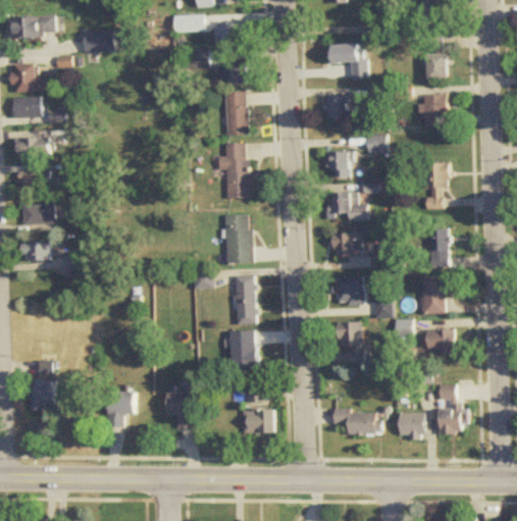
[(419,0),(420,16),(447,15),(447,0),(419,0)]
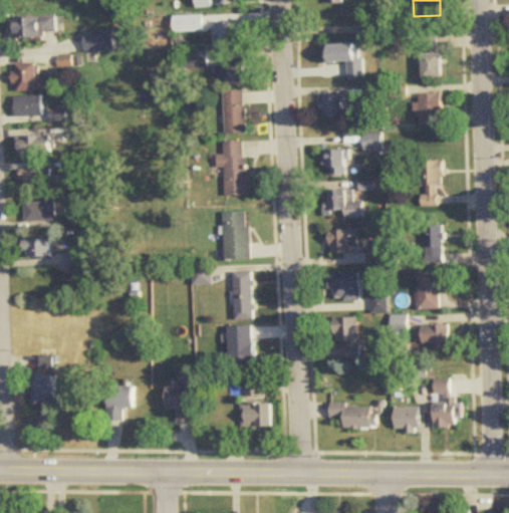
[(13,16),(13,34),(53,34),(53,16),(13,16)]
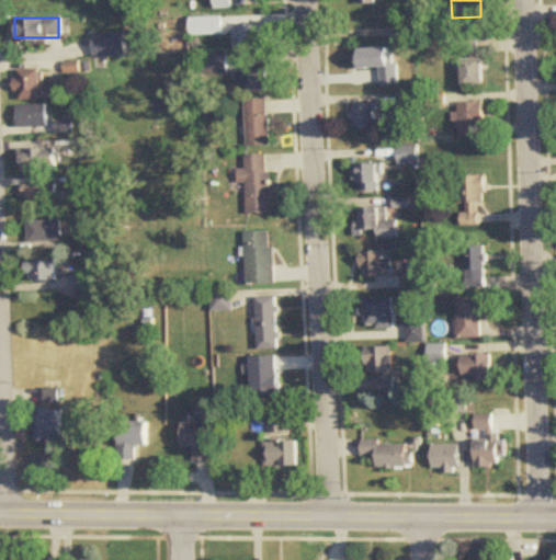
[(231,23),(231,46),(267,46),(267,23),(231,23)]
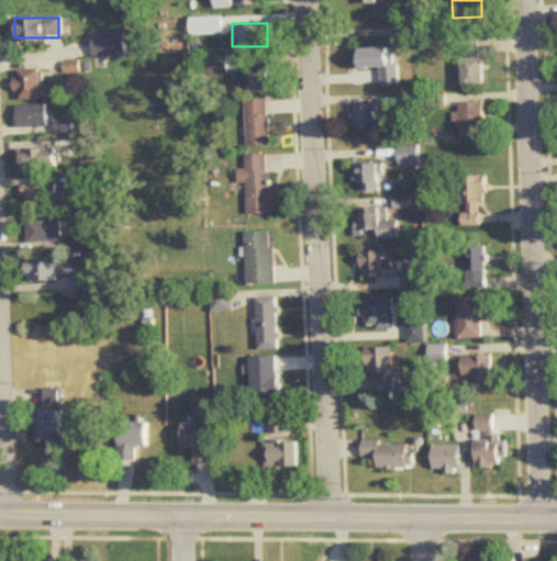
[(482,86),(482,56),(470,56),(470,40),(460,40),(460,85),(482,86)]
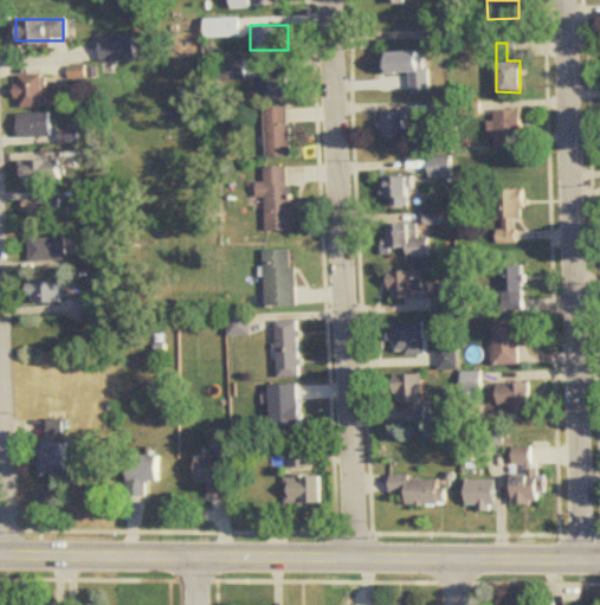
[(39,75),(15,75),(15,107),(58,107),(58,90),(39,90),(39,75)]
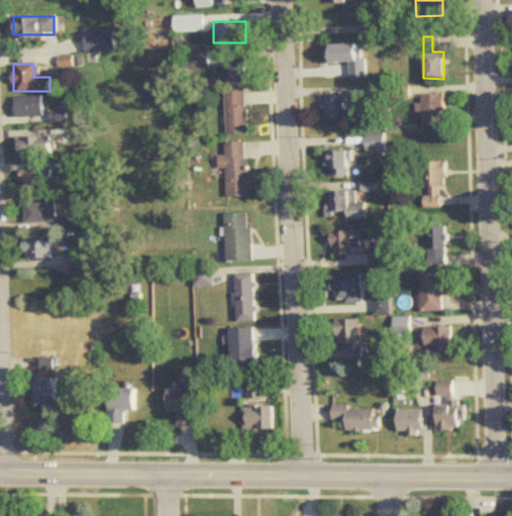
[(246,84),(246,65),(212,65),(212,84),(246,84)]
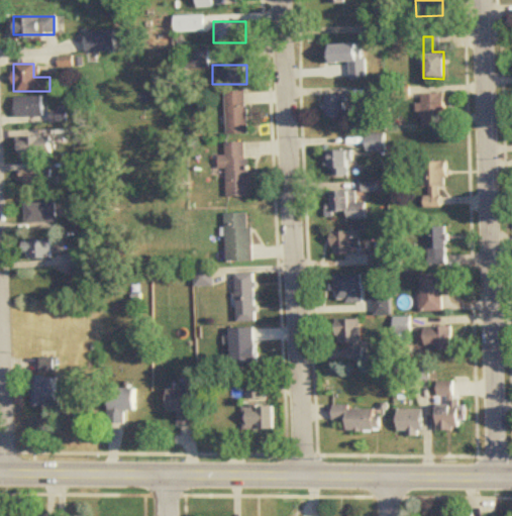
[(244,90),(223,90),(223,133),(244,133),(244,90)]
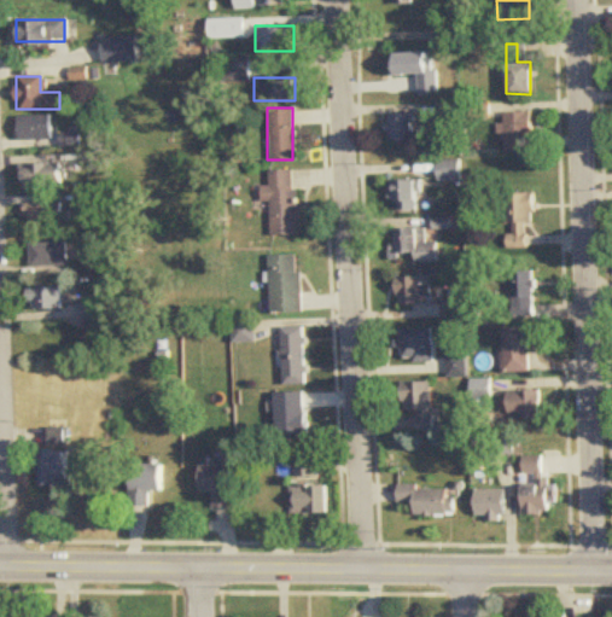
[(530,150),(530,111),(500,111),(500,150),(530,150)]
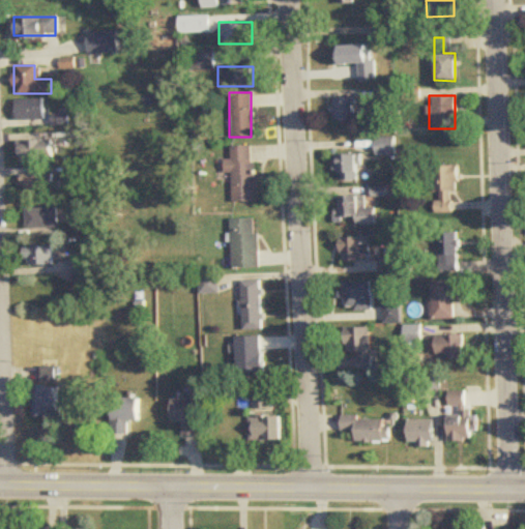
[(329,97),(329,120),(352,120),(352,97),(329,97)]
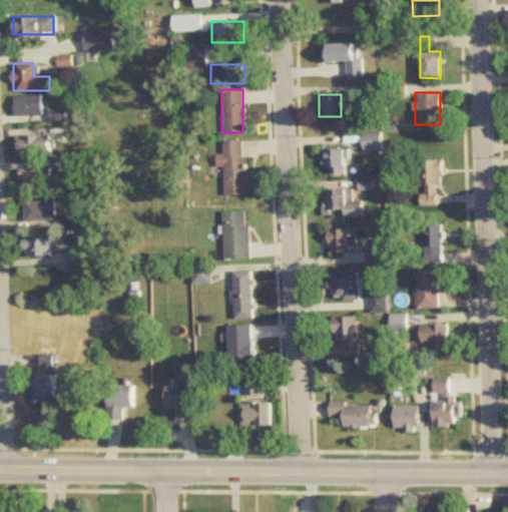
[(39,116),(39,95),(13,95),(13,116),(39,116)]
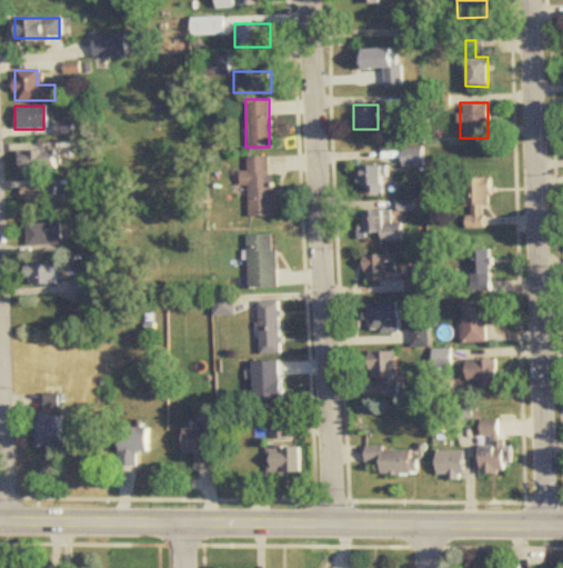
[(399,166),(420,166),(420,147),(399,147),(399,166)]
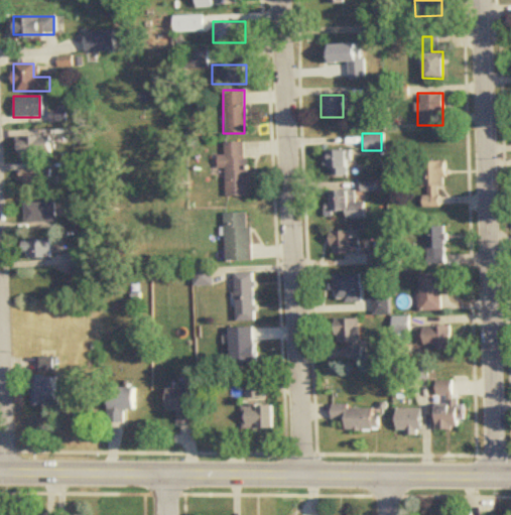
[(18,157),(46,157),(46,135),(18,135),(18,157)]
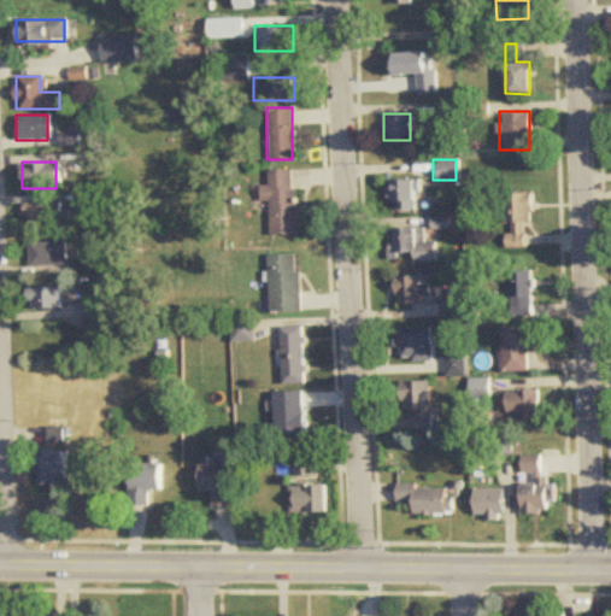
[(295,234),(295,169),(266,169),(266,234),(295,234)]
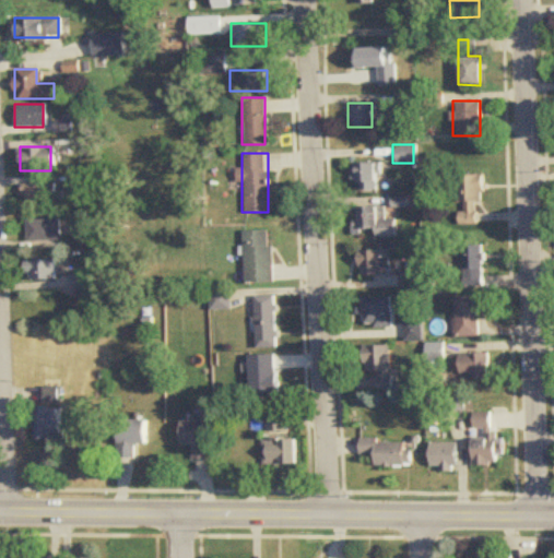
[(374,190),(374,162),(351,162),(351,190),(374,190)]
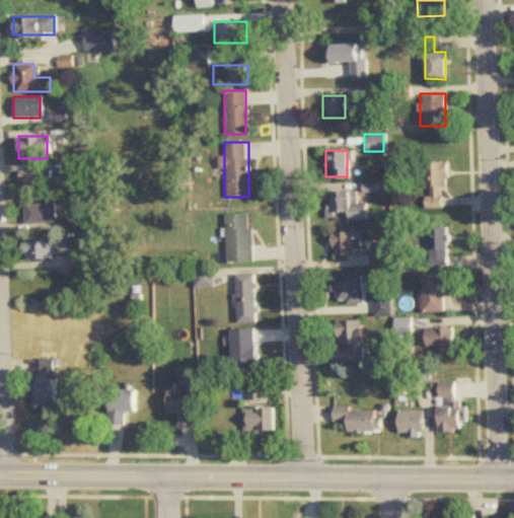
[(422,161),(422,207),(438,207),(438,186),(445,186),(445,161),(422,161)]
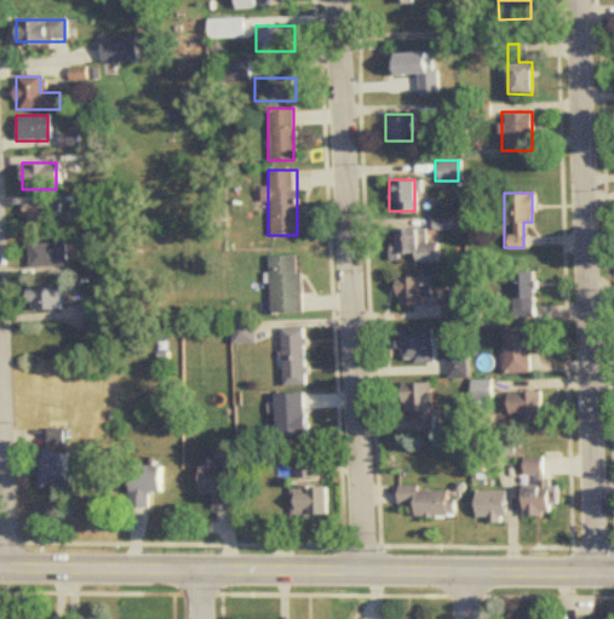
[(22,204),(22,223),(59,223),(59,204),(22,204)]
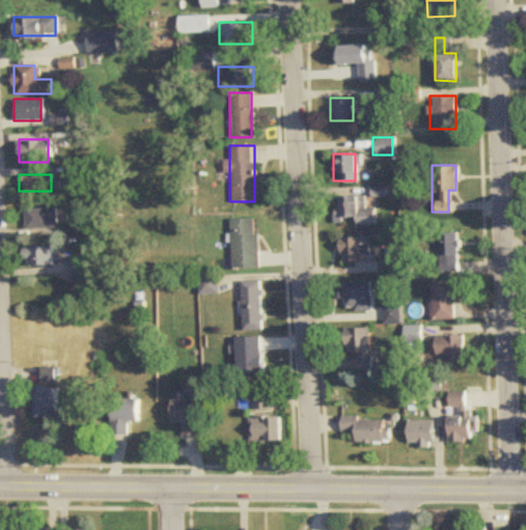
[(392,186),(369,186),(369,195),(392,195),(392,186)]
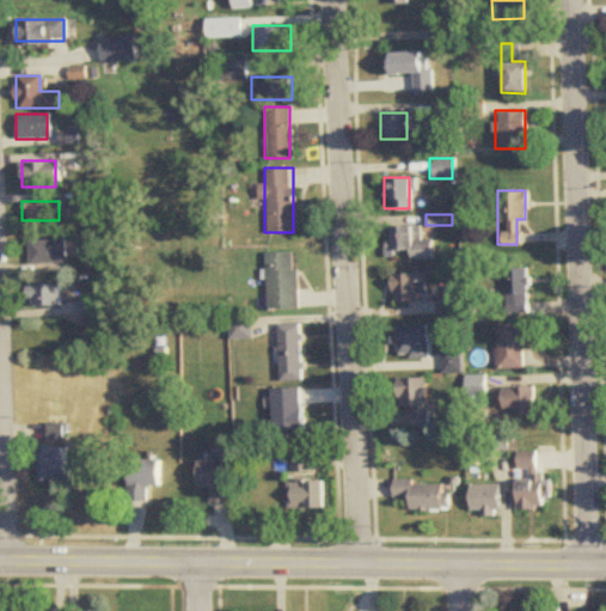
[(429,260),(429,239),(417,239),(417,225),(384,225),(384,250),(408,250),(408,260),(429,260)]
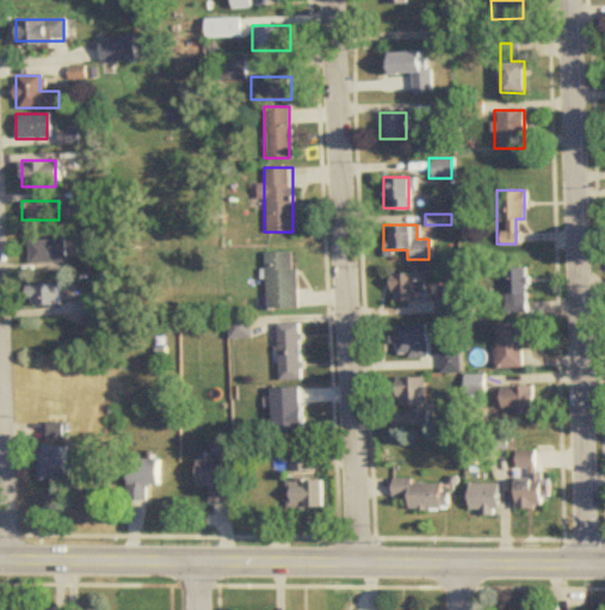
[(26,239),(26,262),(63,262),(63,239),(26,239)]
